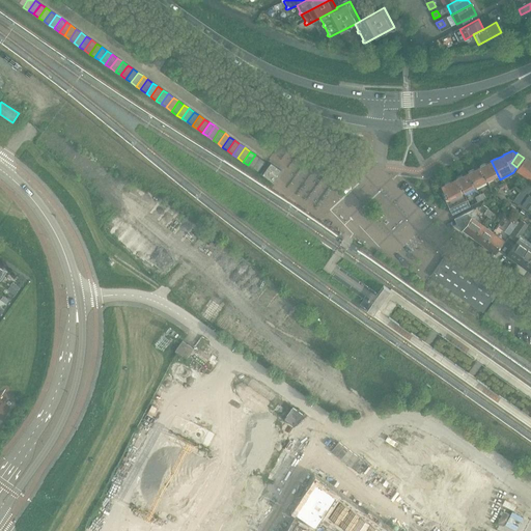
[(253,168),(260,159),(255,155),(248,165),(253,168)]
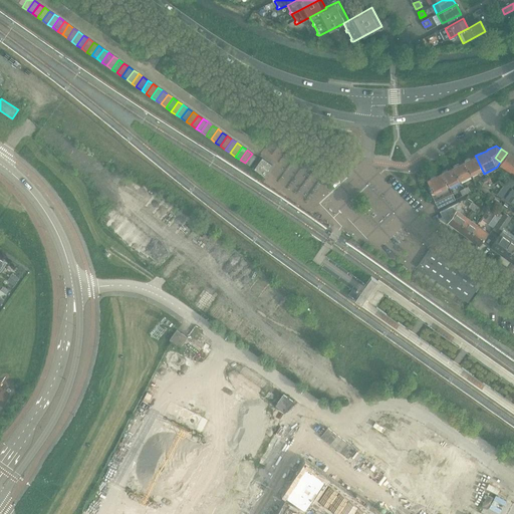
[(250,167),(257,157),(252,154),(245,163),(250,167)]
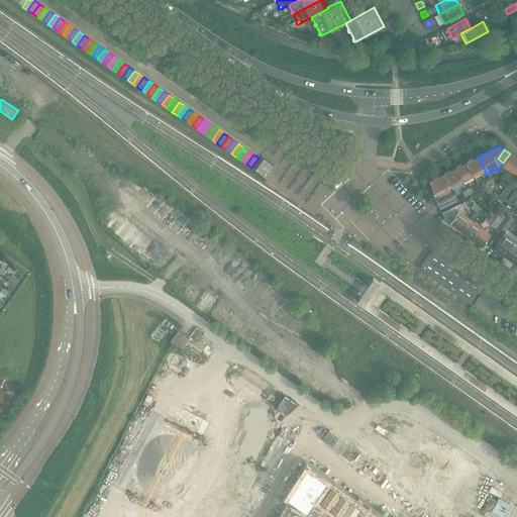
[(503,167),(509,172),(516,160),(516,158),(512,154),(503,167)]
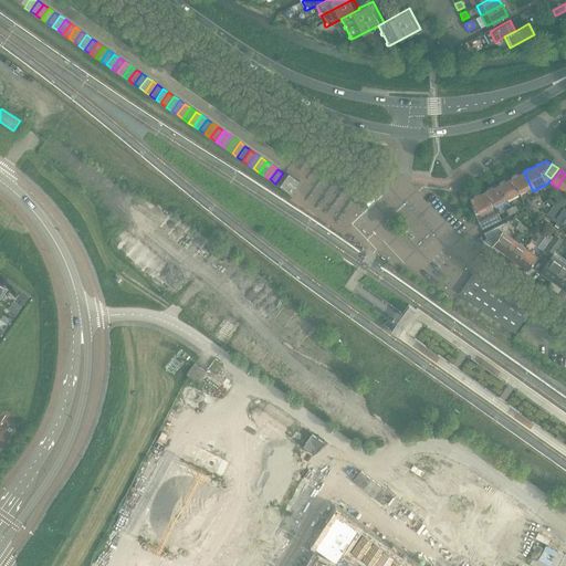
[(526,189),(528,194),(533,191),(524,173),(519,175),(517,174),(511,178),(519,192),(526,189)]
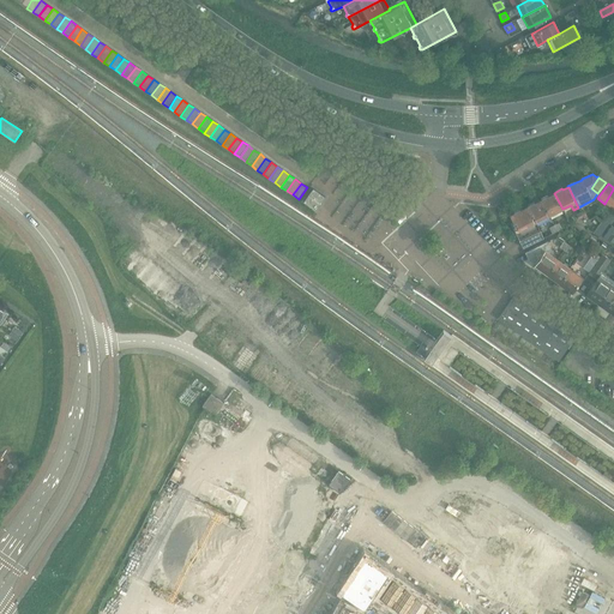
[(305,200),(304,203),(315,211),(319,206),(319,205),(325,198),(313,188),(307,197),(307,198),(305,200)]
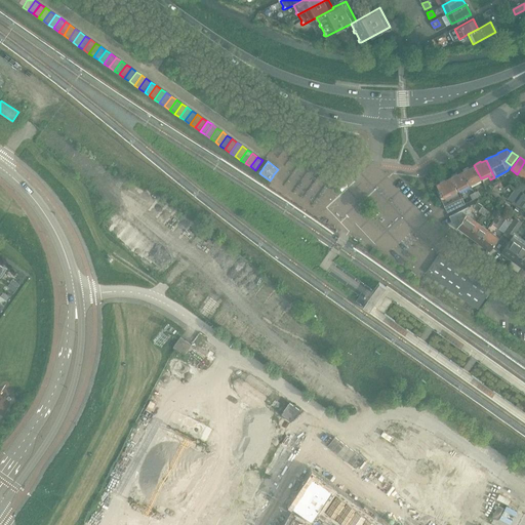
[(462,171),(469,185),(481,178),(474,165),(469,168),(469,167),(462,170),(462,171)]
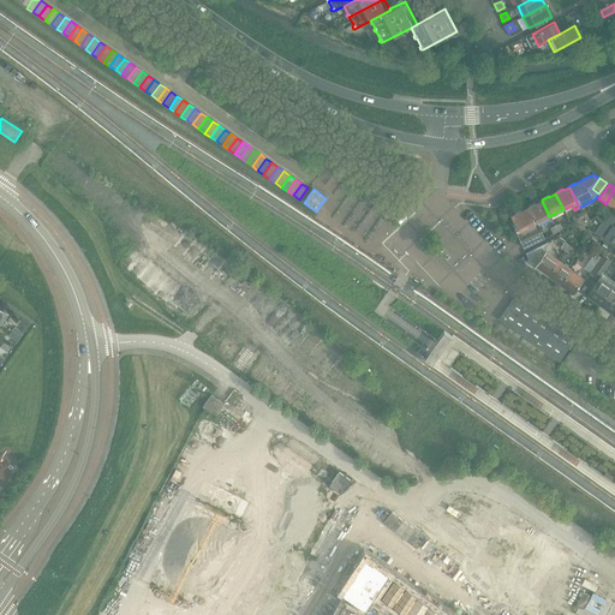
[(527,207),(529,207),(536,222),(549,216),(542,201),(536,203),(527,207)]
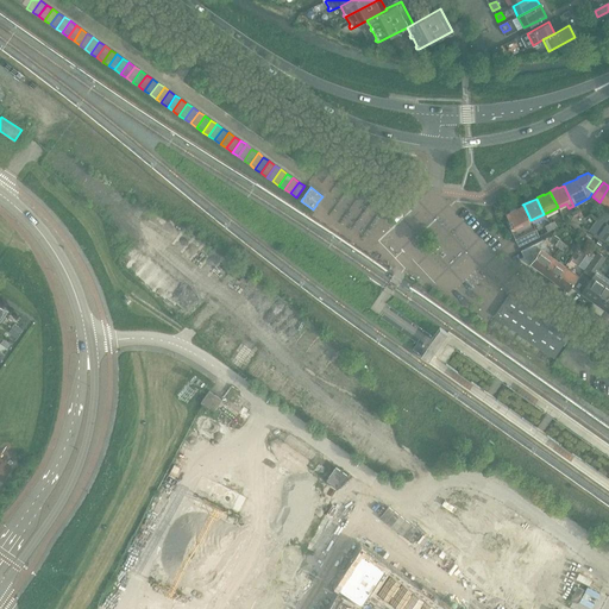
[(507,223),(510,230),(514,228),(531,220),(523,205),(518,208),(516,207),(509,212),(507,214),(509,220),(507,223)]
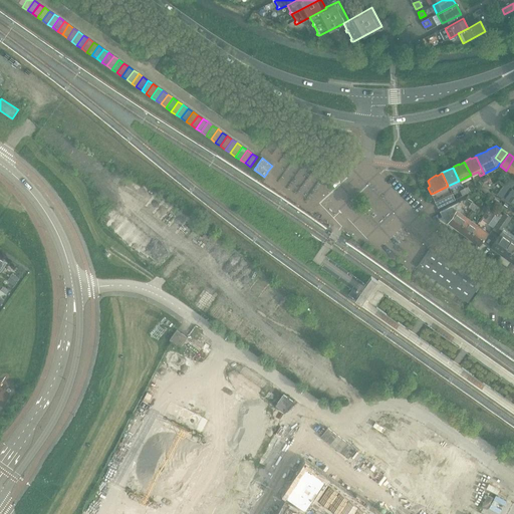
[(149,187),(138,202),(194,245),(205,230),(149,187)]
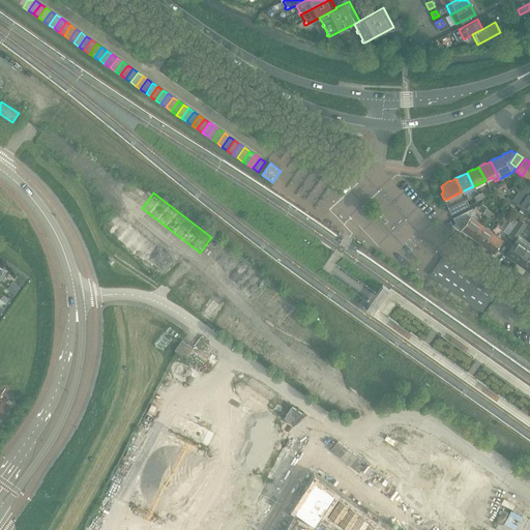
[(451,214),(469,206),(465,199),(448,207),(451,214)]
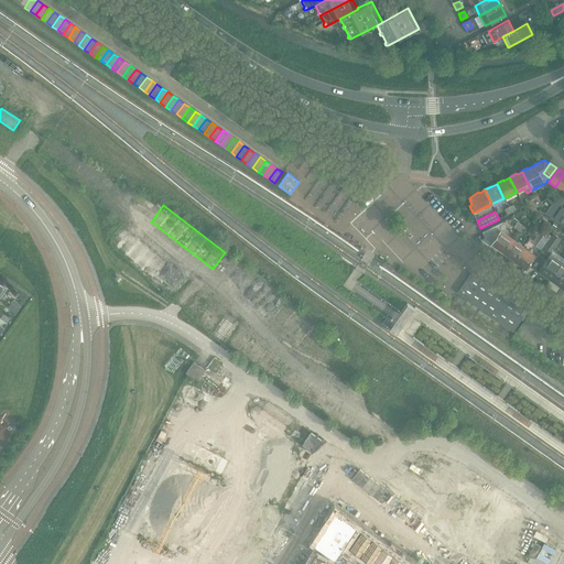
[(491,243),(503,252),(512,239),(501,231),(506,228),(503,221),(483,232),(486,238),(492,242),(491,243)]
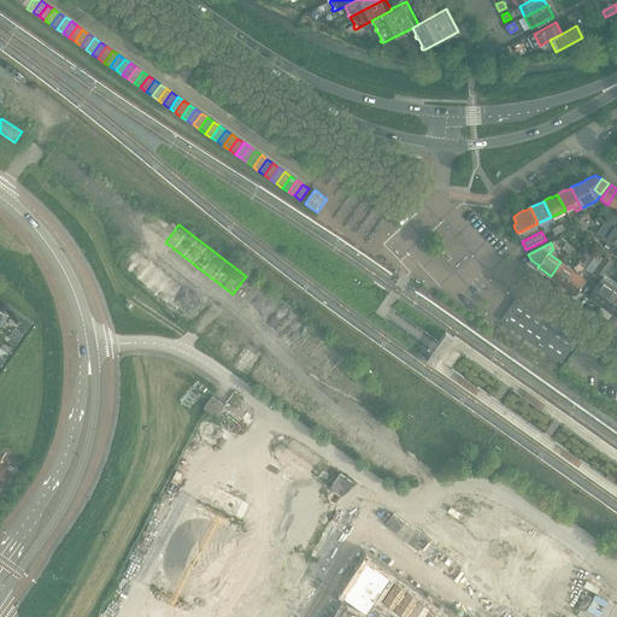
[(588,295),(601,305),(612,289),(607,286),(610,282),(603,277),(613,262),(605,254),(589,277),(598,283),(588,295)]
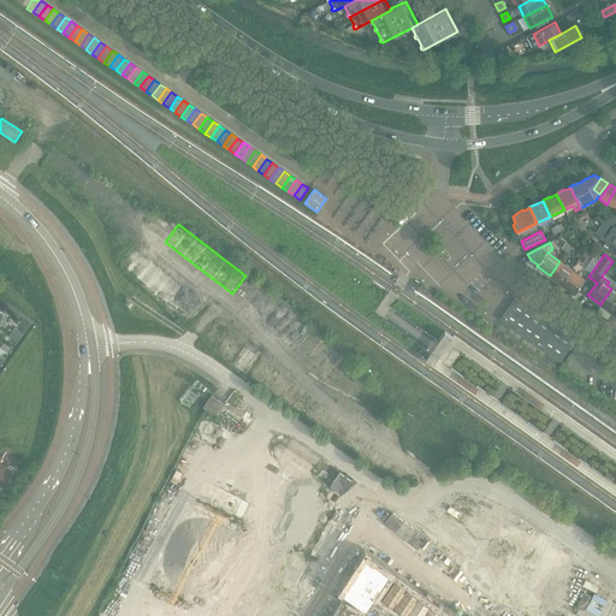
[(562,284),(572,270),(560,261),(550,276),(562,284)]
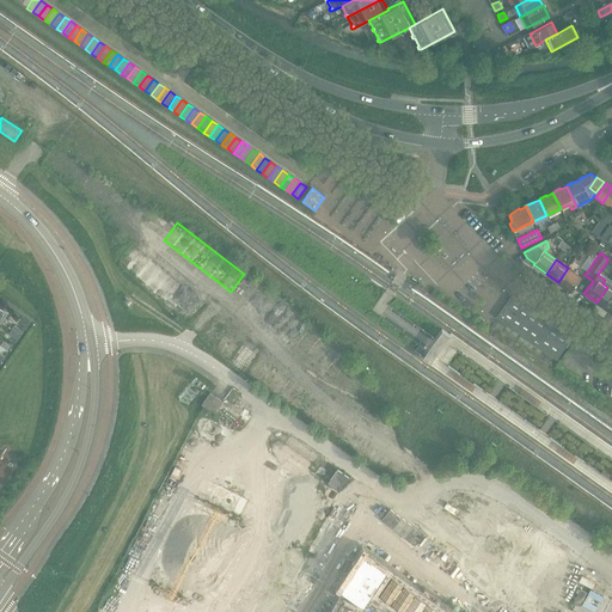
[(568,268),(558,282),(570,291),(581,276),(568,268)]
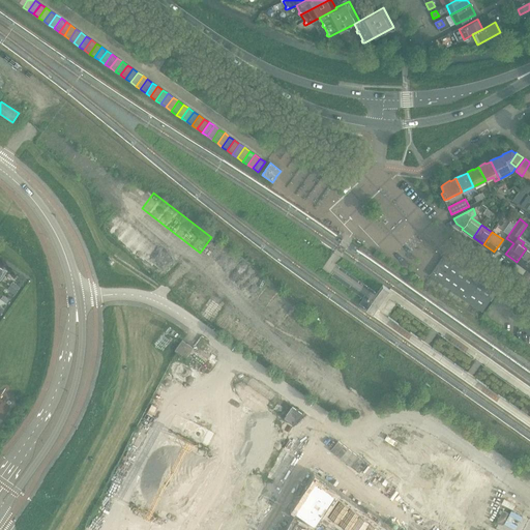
[(517,262),(527,269),(529,265),(529,251),(526,248),(517,262)]
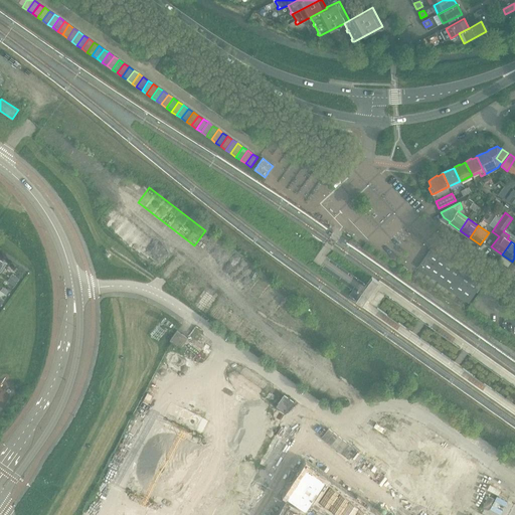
[(481,284),(431,249),(418,267),(469,302),(481,284)]
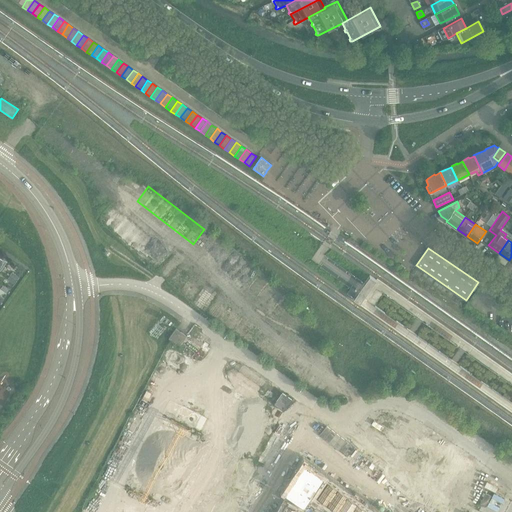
[(0,264),(1,263),(6,266),(9,262),(3,258),(0,255),(0,264)]
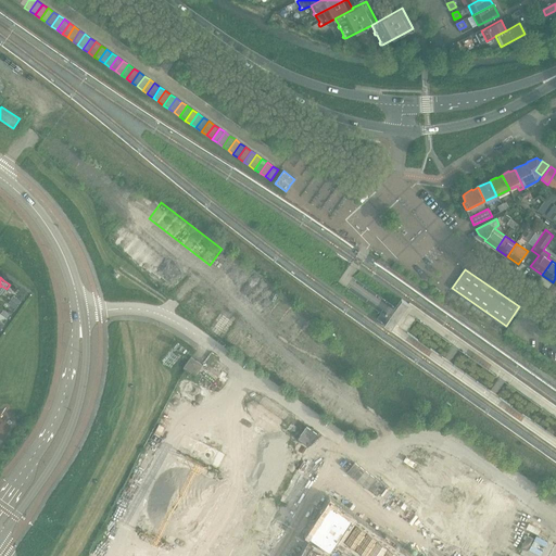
[(10,300),(17,305),(21,301),(13,295),(10,300)]
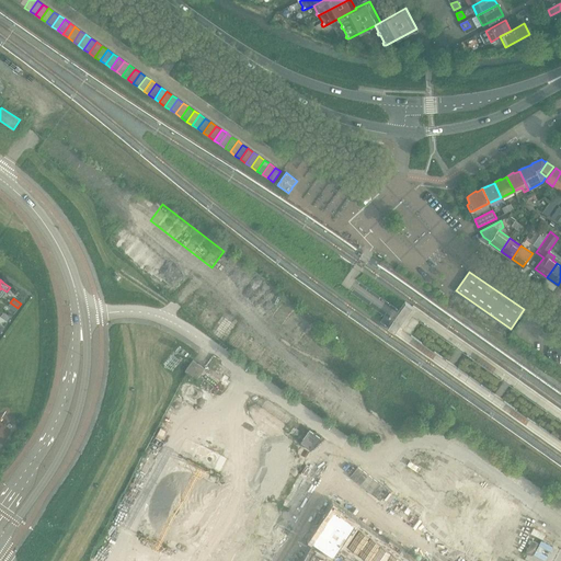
[(8,306),(15,311),(18,308),(10,302),(8,306)]
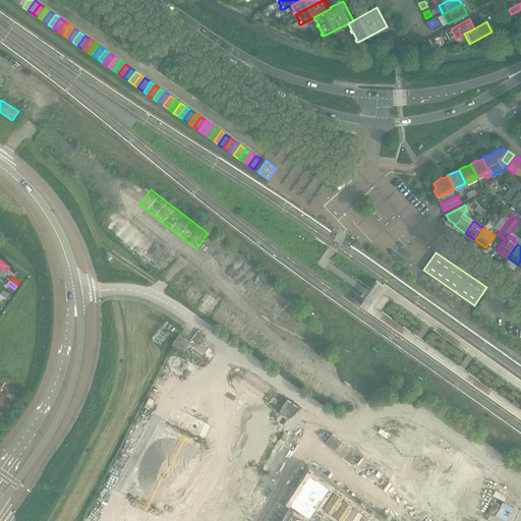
[(10,295),(3,290),(1,294),(8,299),(10,295)]
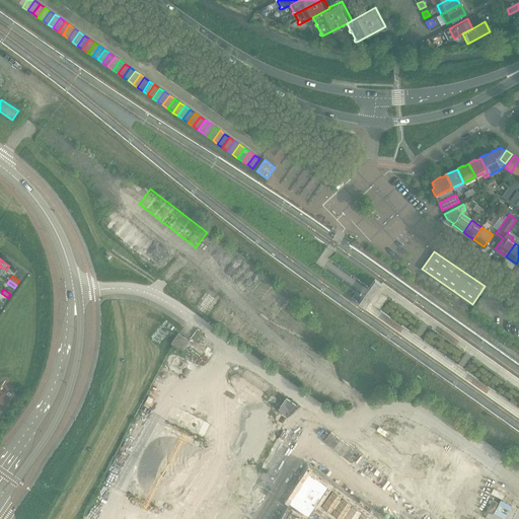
[(171,344),(173,345),(181,351),(182,350),(189,341),(178,332),(177,334),(171,344)]
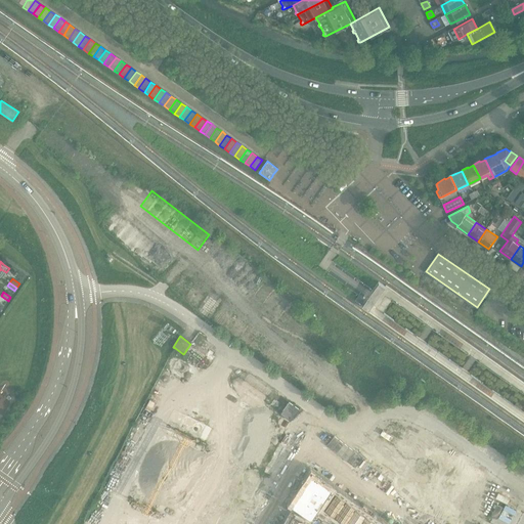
[(291,420),(298,409),(289,403),(281,412),(291,420)]
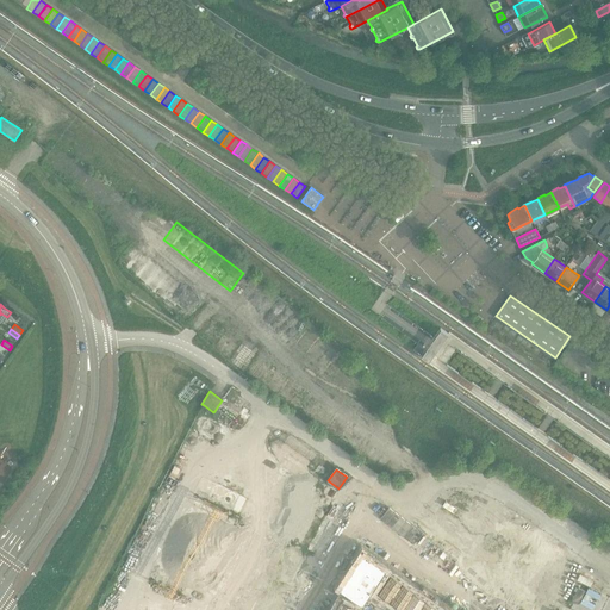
[(448,497),(428,524),(516,590),(546,609),(605,609),(582,595),(593,577),(570,561),(543,541),(529,558),(448,497)]
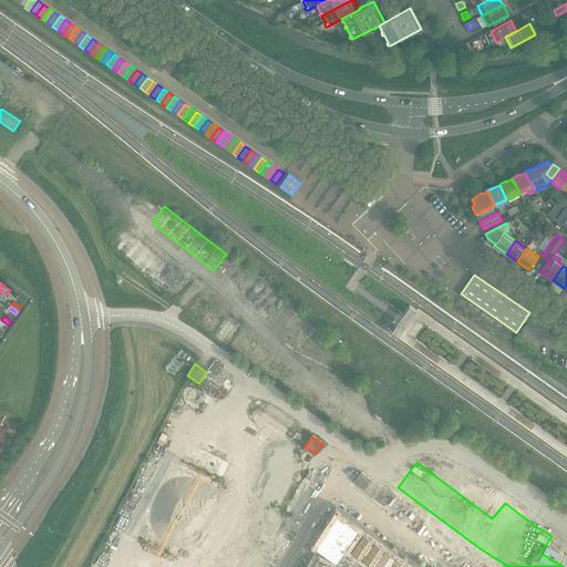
[(337,512),(315,545),(317,546),(336,559),(346,545),(350,548),(360,533),(356,531),(358,526),(337,512)]
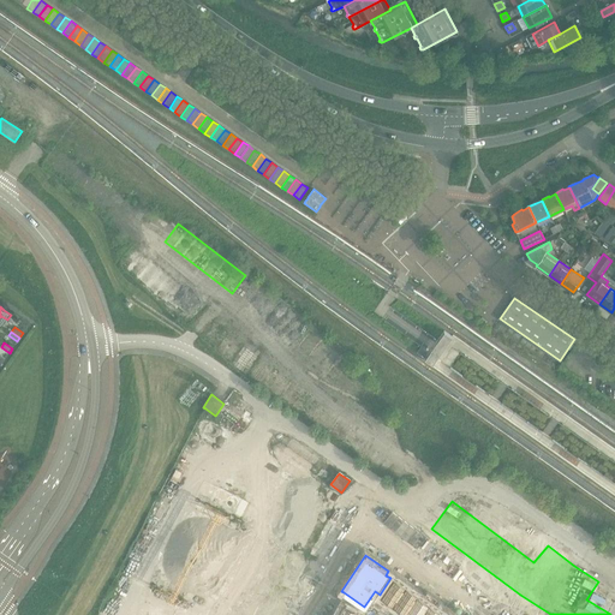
[(380,595),(376,599),(388,608),(405,584),(393,575),(390,578),(380,595)]
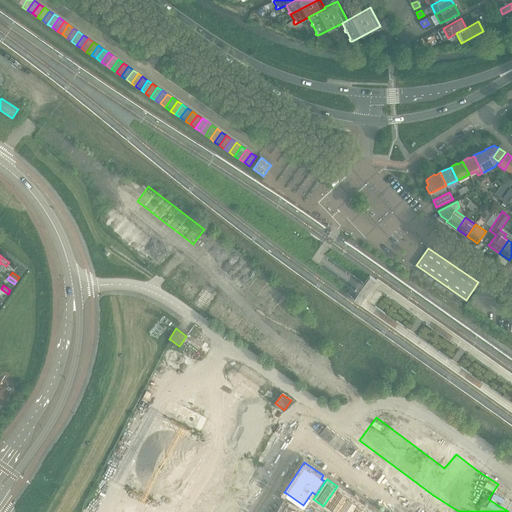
[(337,486),(323,506),(324,506),(325,505),(334,511),(333,511),(347,493),(337,486)]
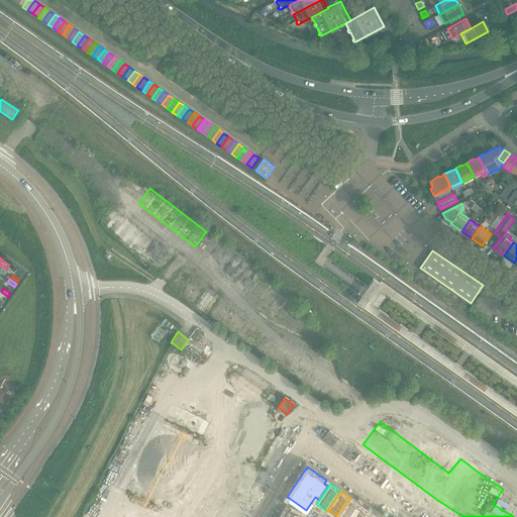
[(350,498),(336,516),(351,516),(359,506),(350,499),(350,498)]
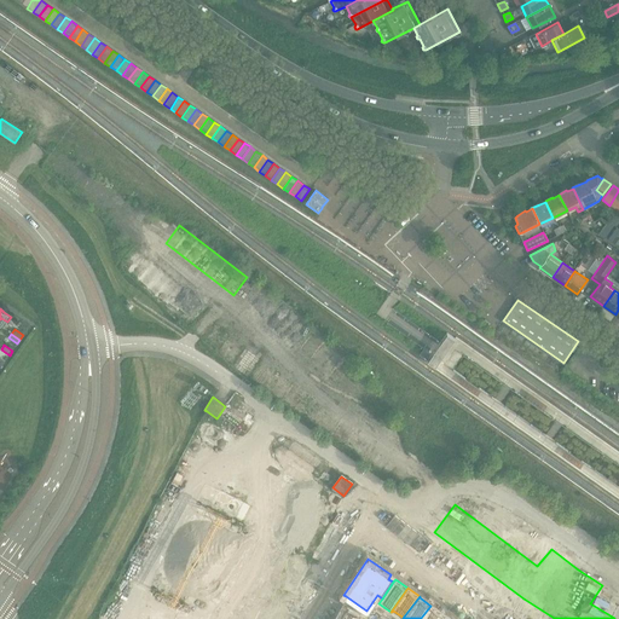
[(345,605),(337,618),(354,618),(359,612),(345,605)]
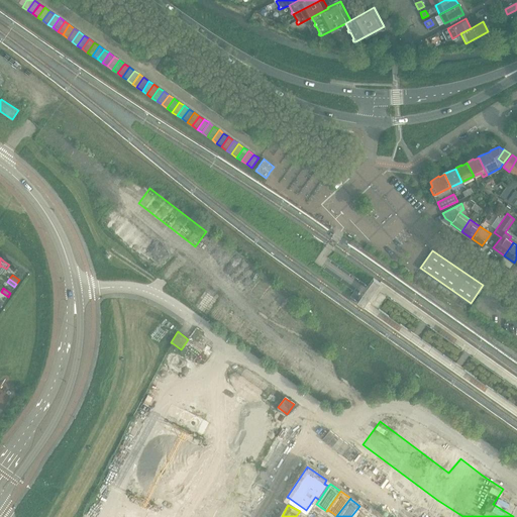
[(359,506),(351,516),(366,516),(370,513),(359,506)]
